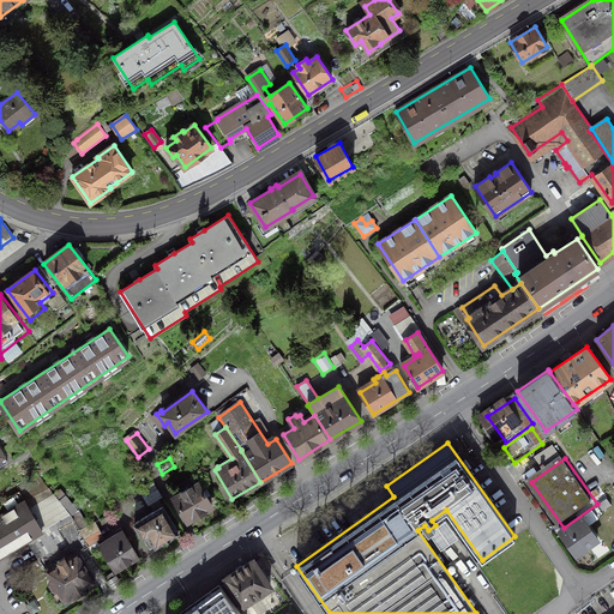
[(154,482),(139,492),(149,505),(162,497),(154,482)]
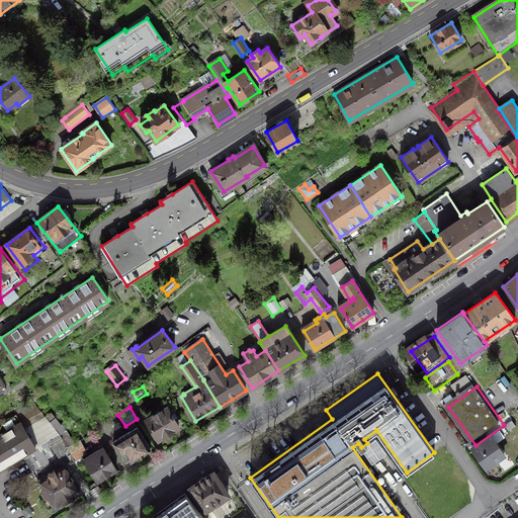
[(155,415),(147,419),(159,439),(165,435),(167,438),(174,435),(172,431),(178,427),(167,408),(161,411),(161,410),(154,414),(155,415)]
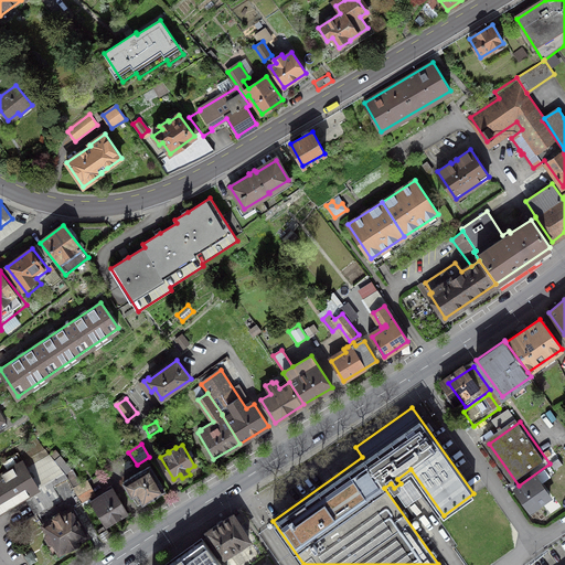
[(0,510),(25,496),(39,488),(28,469),(18,452),(0,461),(0,510)]
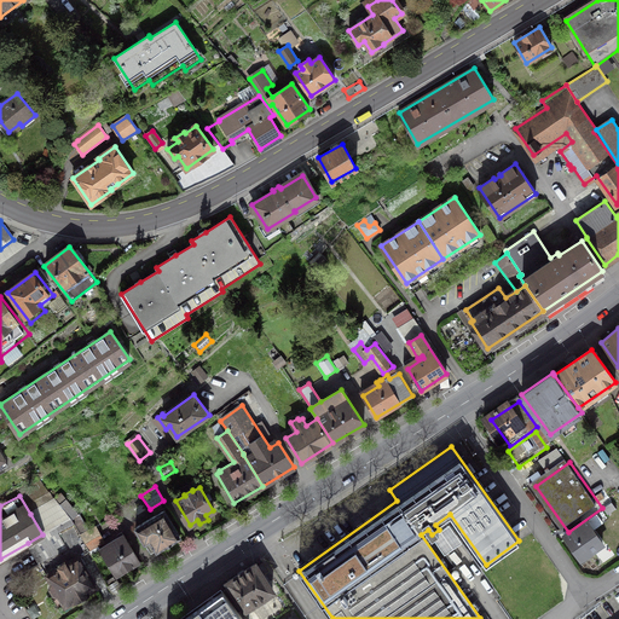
[(40,562),(52,583),(51,588),(55,594),(59,595),(65,605),(97,586),(79,557),(90,551),(88,549),(81,536),(71,519),(56,499),(30,514),(42,534),(28,543),(40,563),(40,562)]
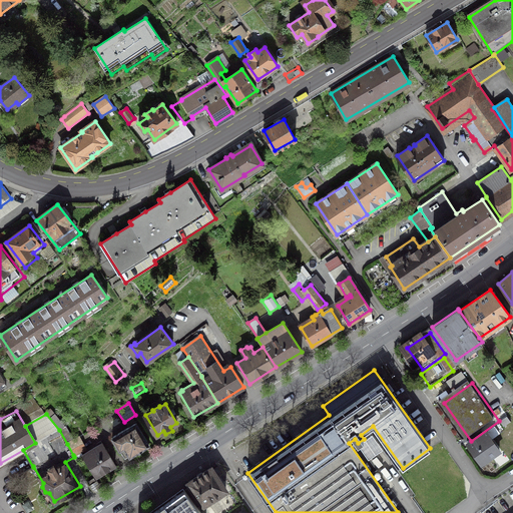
[(149,444),(136,423),(112,437),(125,458),(129,455),(129,456),(136,452),(136,453),(143,449),(142,448),(149,444)]
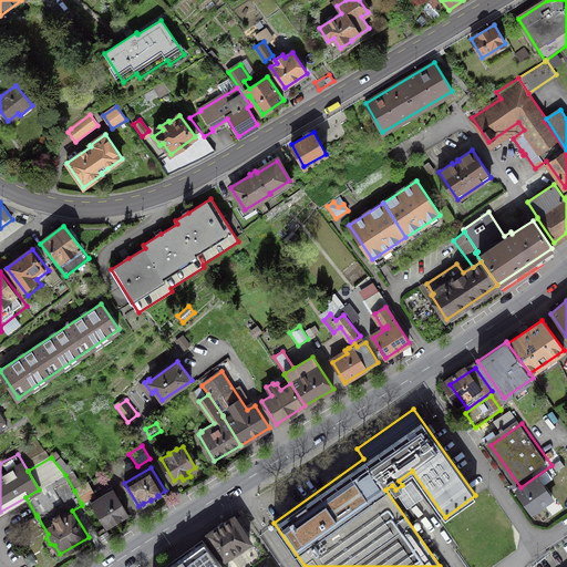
[(547,475),(523,492),(538,515),(563,498),(547,475)]
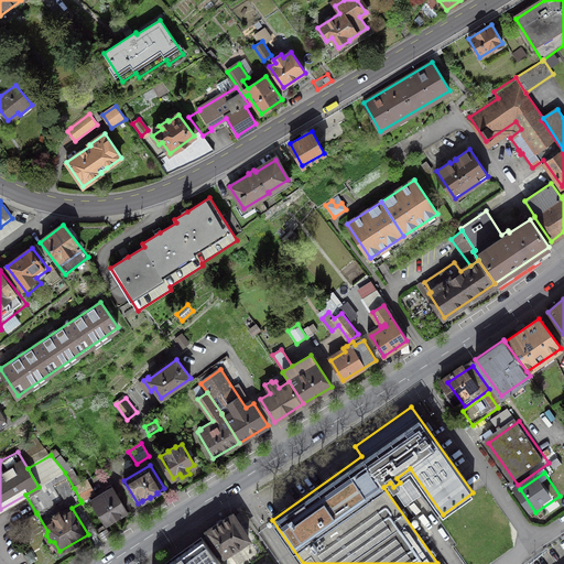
[(74,488),(80,500),(90,495),(88,489),(90,488),(87,480),(74,488)]
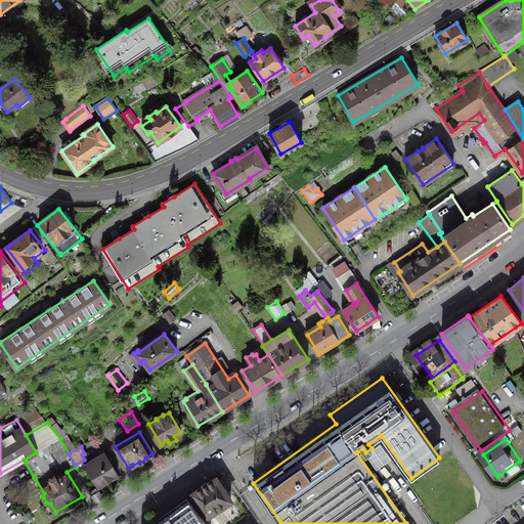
[(104,452),(85,465),(98,486),(118,475),(104,452)]
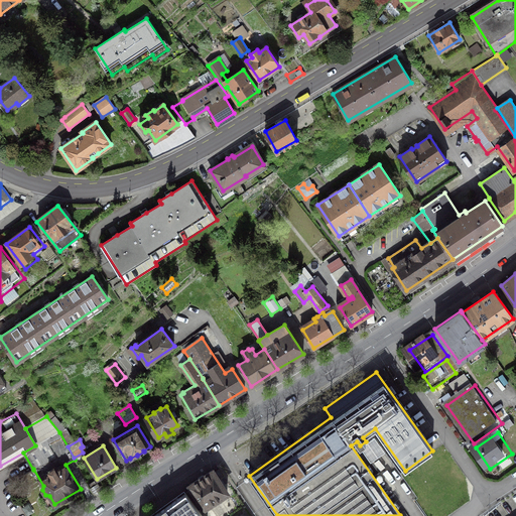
[(227,492),(213,470),(189,485),(204,507),(227,492)]
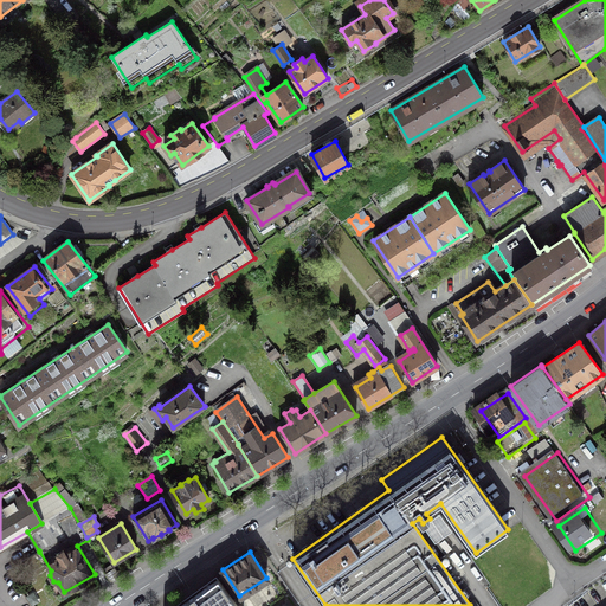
[(237,605),(218,579),(180,605),(237,605)]
